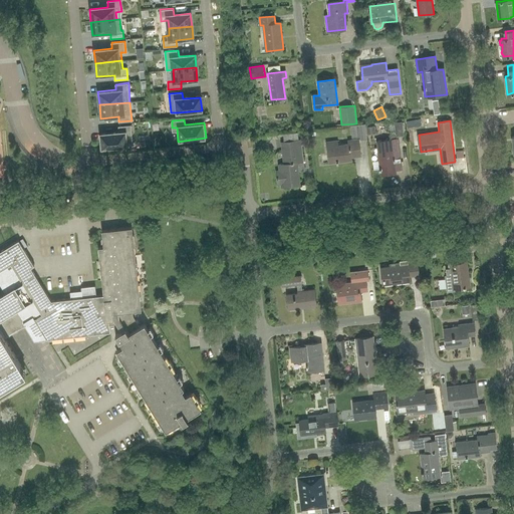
[(403,121),(395,122),(396,134),(404,133),(403,121)]
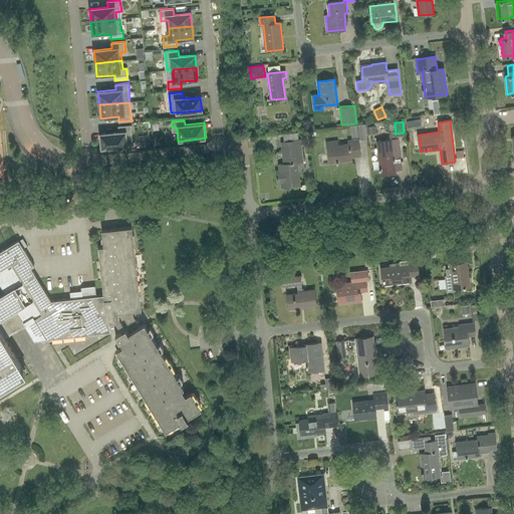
[(365,123),(350,125),(352,137),(360,137),(360,140),(367,139),(365,123)]
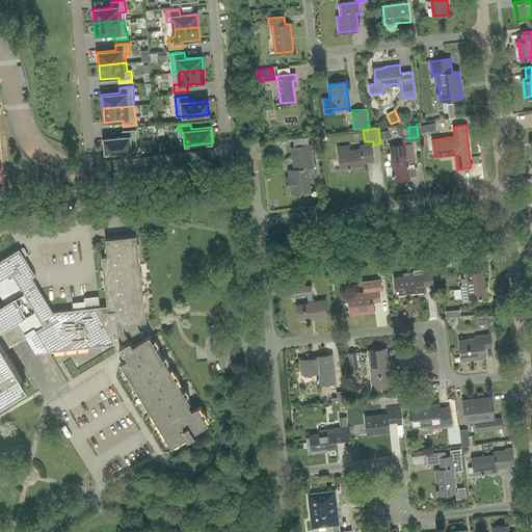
[(124,135),(103,137),(105,154),(133,152),(133,151),(138,150),(136,130),(123,131),(124,135)]
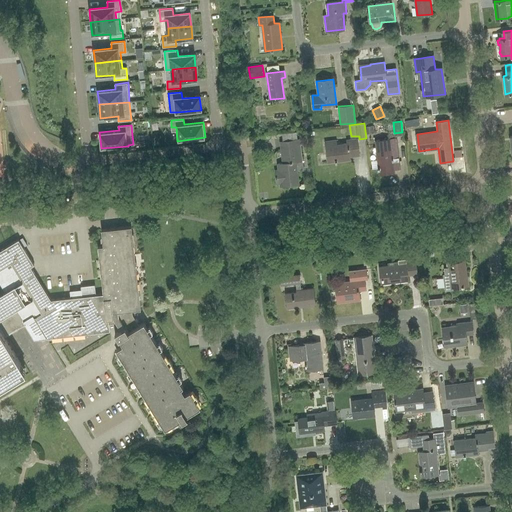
[(373,125),(365,126),(366,134),(374,133),(373,125)]
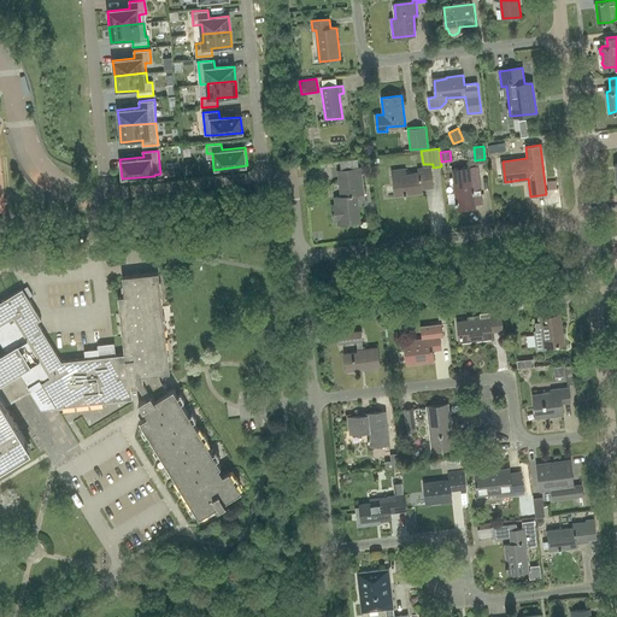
[(476,207),(476,204),(483,203),(482,201),(479,165),(453,169),(458,210),(476,207)]
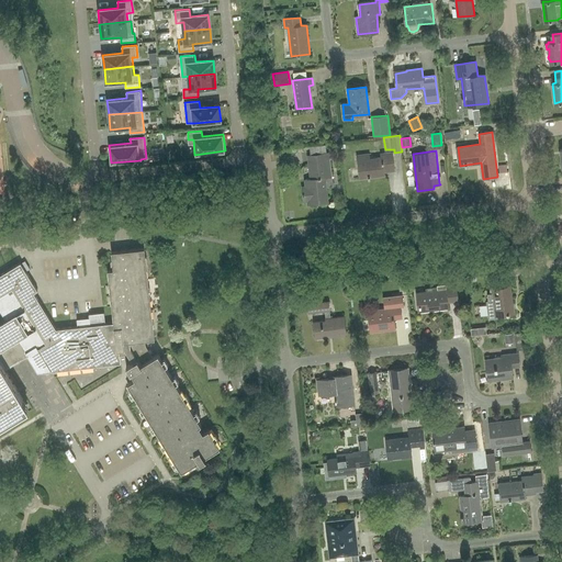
[(382,157),(370,159),(370,154),(358,155),(360,169),(362,169),(363,178),(384,176),(384,171),(395,170),(392,152),(381,154),(382,157)]
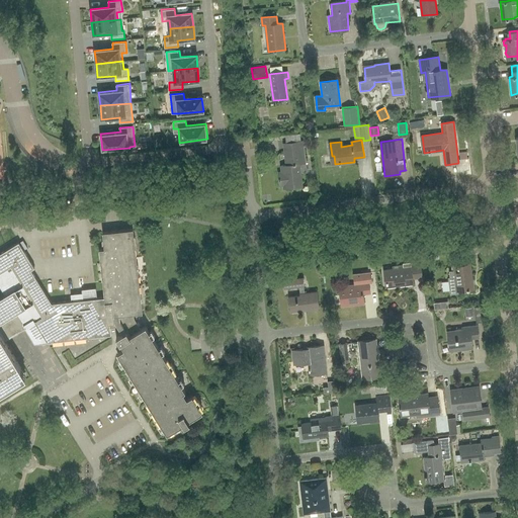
[(285,144),(288,164),(281,165),(282,172),(278,173),(280,186),(283,185),(283,188),(303,186),(299,164),(306,164),(304,141),(285,144)]
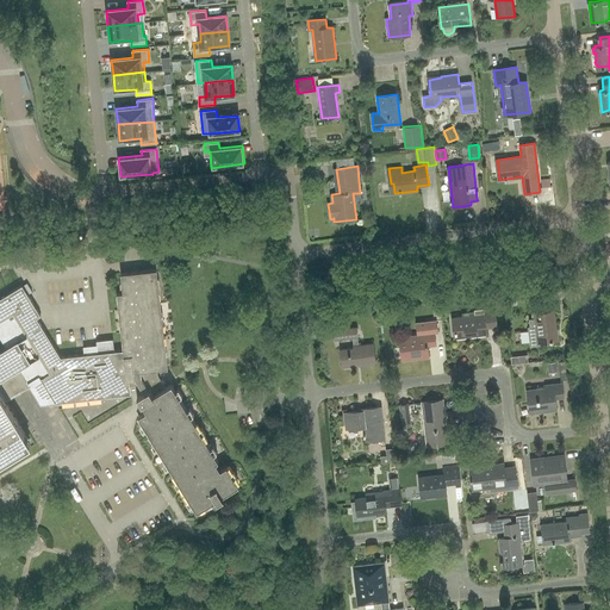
[(0,462),(10,458),(27,446),(32,443),(30,439),(27,435),(14,414),(6,400),(13,397),(30,386),(33,392),(38,388),(44,385),(54,402),(128,393),(128,384),(130,383),(136,383),(143,393),(136,398),(141,405),(142,405),(147,412),(138,417),(198,509),(199,511),(212,503),(216,499),(218,498),(219,500),(225,497),(224,495),(241,484),(228,465),(222,468),(217,461),(219,460),(170,385),(165,388),(156,375),(156,371),(167,368),(156,269),(120,274),(123,293),(116,294),(122,350),(98,353),(97,344),(82,347),(83,355),(60,358),(43,331),(38,323),(36,318),(39,316),(41,316),(29,294),(23,286),(23,285),(22,286),(0,298),(0,337),(6,348),(0,350),(0,462)]
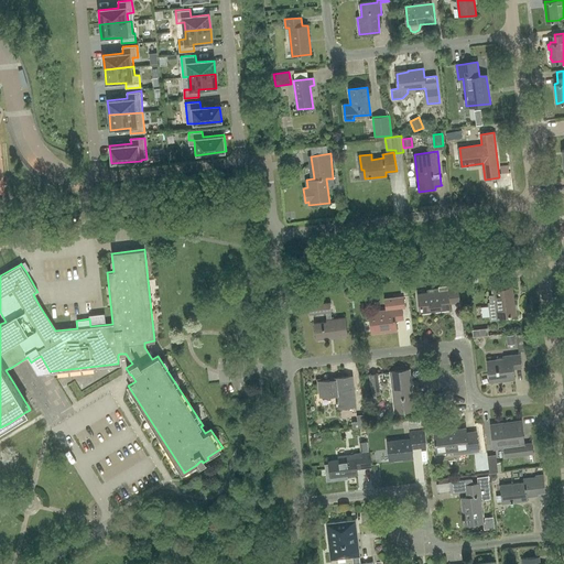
[(25,262),(21,264),(26,272),(30,270),(25,262)]
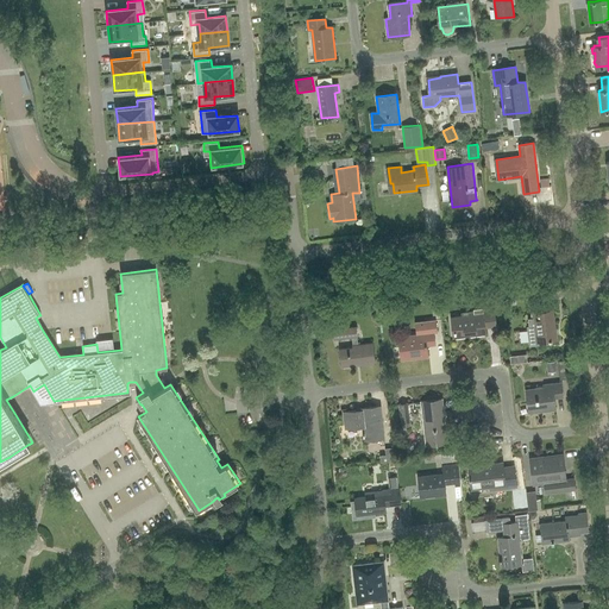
[(539,344),(539,343),(557,340),(553,309),(546,311),(544,299),(531,300),(532,313),(534,313),(535,319),(529,319),(529,326),(528,327),(531,345),(539,344)]
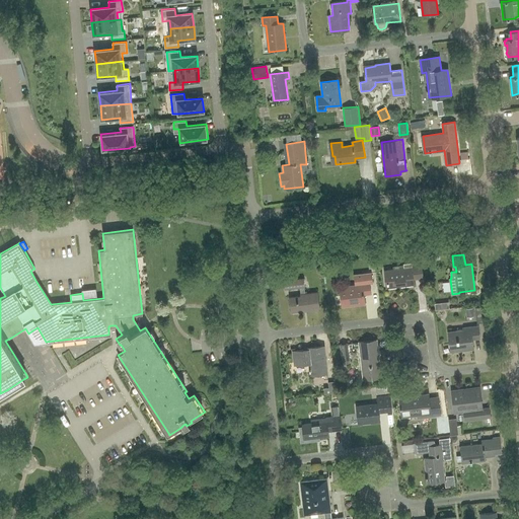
[(412,264),(412,265),(393,268),(394,270),(385,271),(387,288),(414,284),(414,279),(423,278),(421,263),(412,264)]
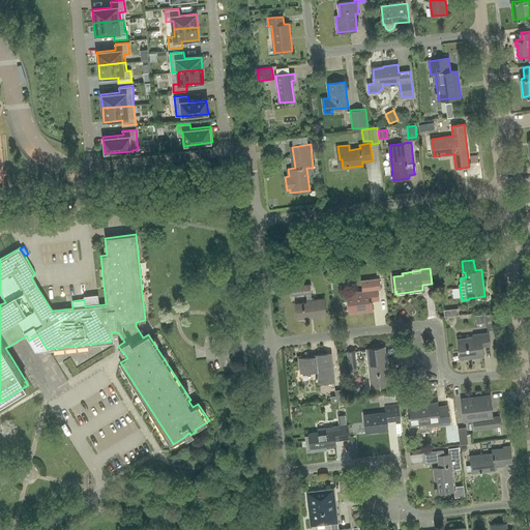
[(349,269),(341,270),(342,278),(350,277),(349,269)]
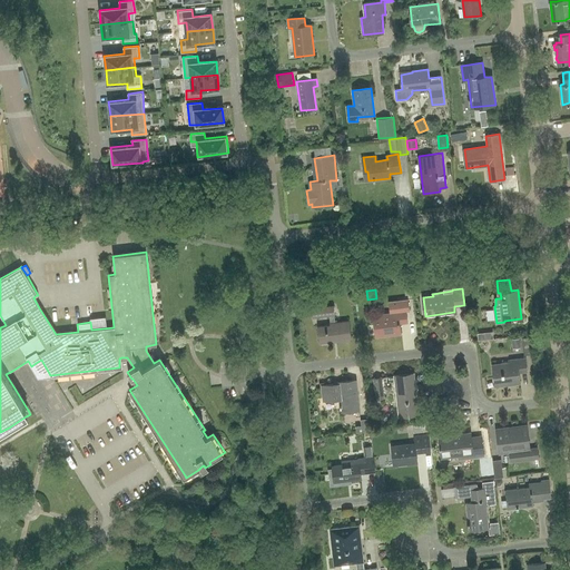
[(373,315),(375,337),(401,334),(400,323),(408,322),(406,312),(410,312),(409,300),(390,302),(391,314),(373,315)]
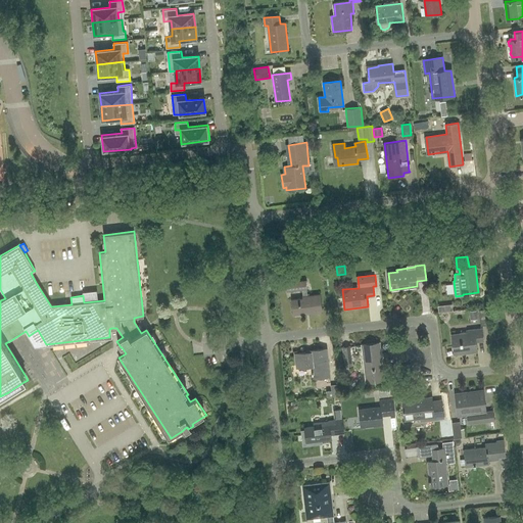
[(287,291),(291,291),(302,289),(303,298),(292,299),(294,316),(322,312),(320,294),(307,296),(306,281),(287,283),(287,291)]
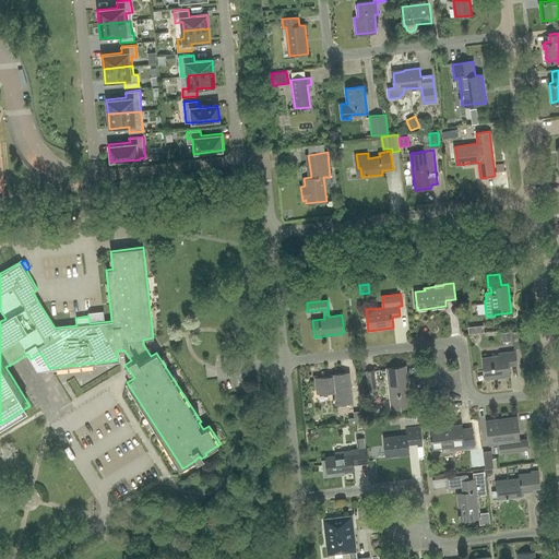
[(500,354),(500,356),(484,358),(486,379),(510,376),(509,365),(516,364),(515,352),(500,354)]
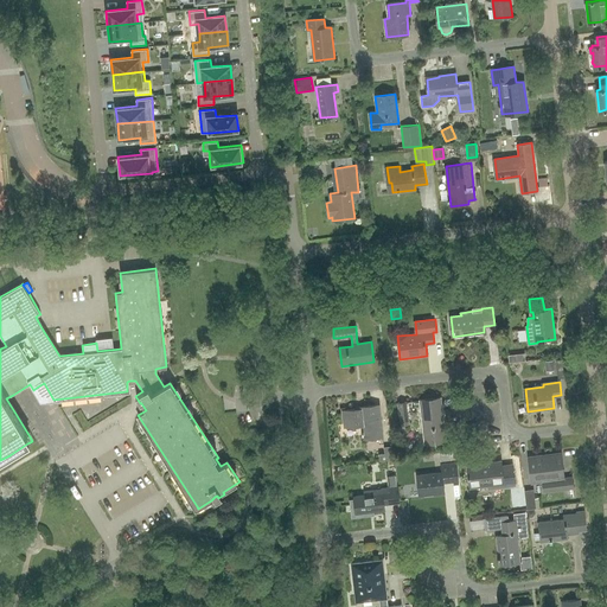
[(447,441),(442,398),(419,401),(425,443),(447,441)]
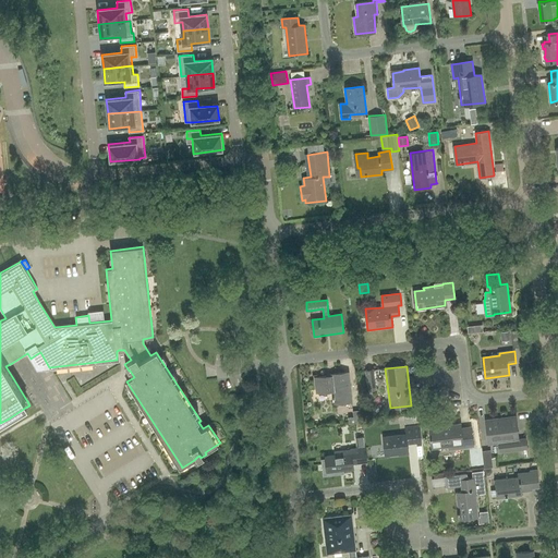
[(376,390),(374,368),(365,370),(367,391),(376,390)]
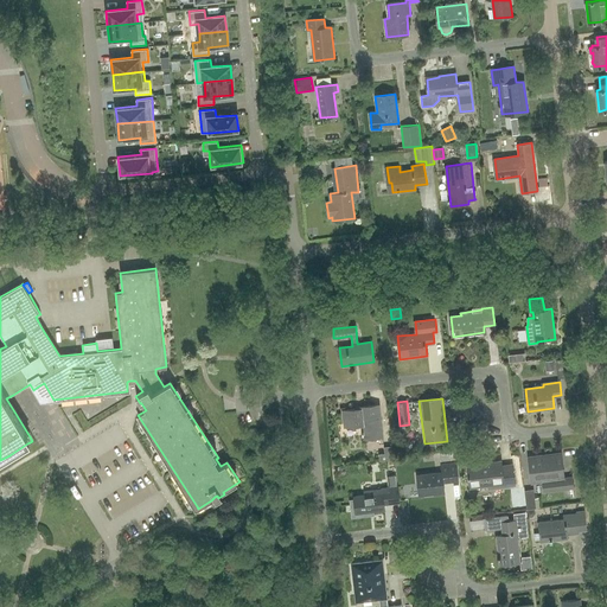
[(359,408),(359,410),(343,411),(345,427),(363,426),(364,439),(383,436),(379,406),(359,408)]
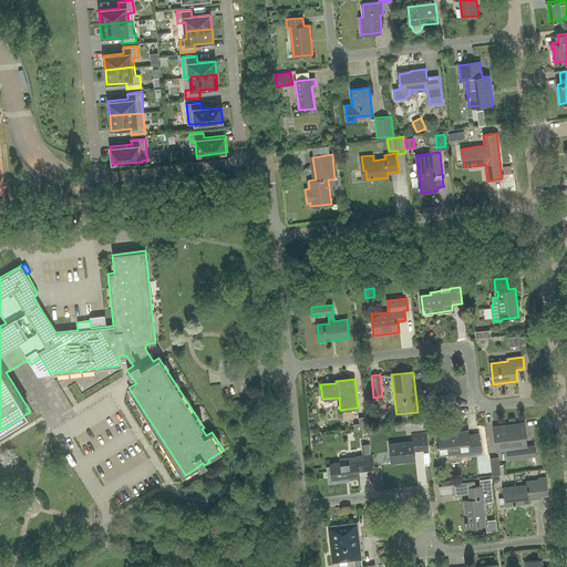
[(356,431),(370,429),(369,416),(360,418),(360,423),(354,424),(356,431)]
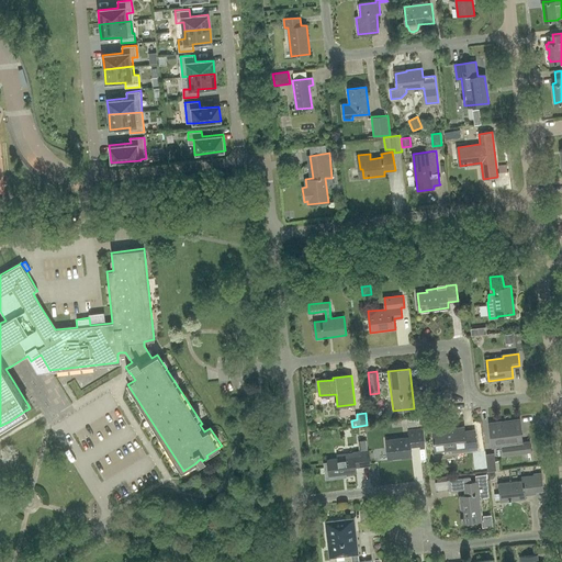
[(493,447),(503,446),(504,454),(530,452),(529,442),(523,444),(519,420),(490,424),(493,447)]
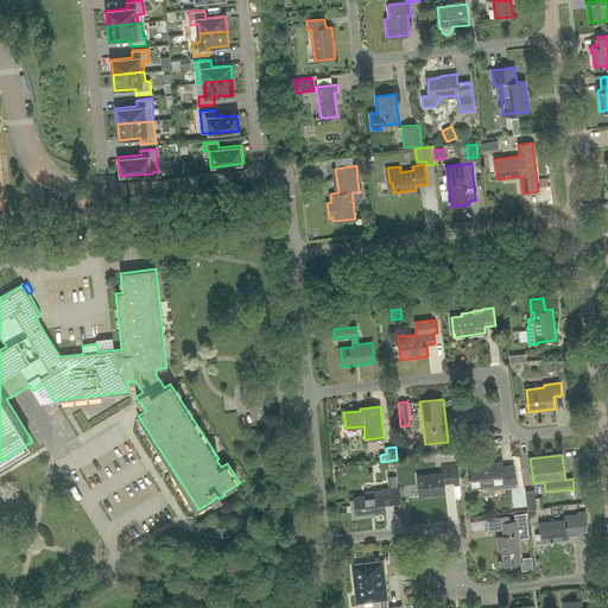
[(470,489),(489,487),(489,489),(515,486),(513,466),(502,467),(502,462),(468,466),(470,489)]
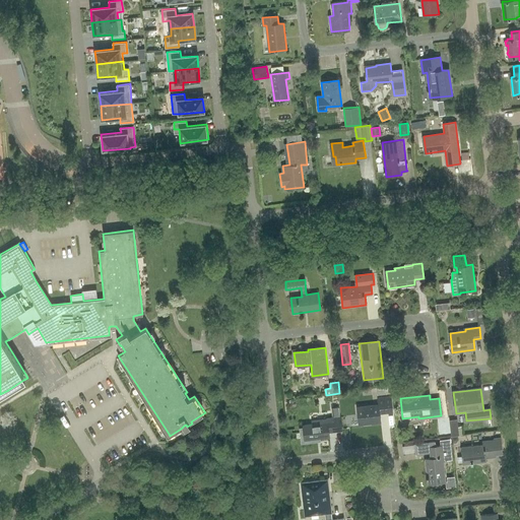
[(391,398),(378,400),(379,405),(358,407),(360,425),(381,421),(380,413),(393,411),(391,398)]
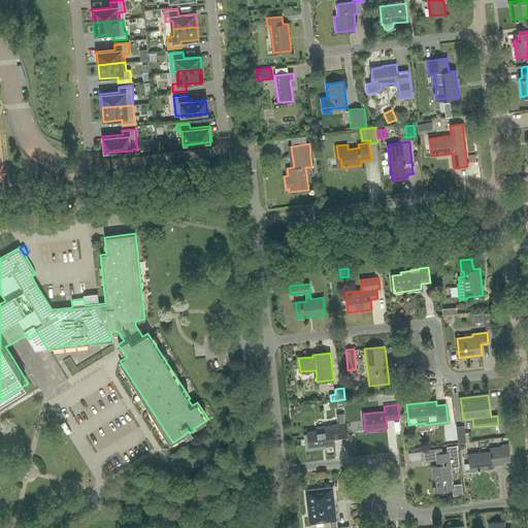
[(308,432),(308,435),(305,436),(306,452),(320,450),(320,446),(334,443),(334,439),(348,437),(345,424),(333,425),(333,426),(318,428),(318,431),(308,432)]
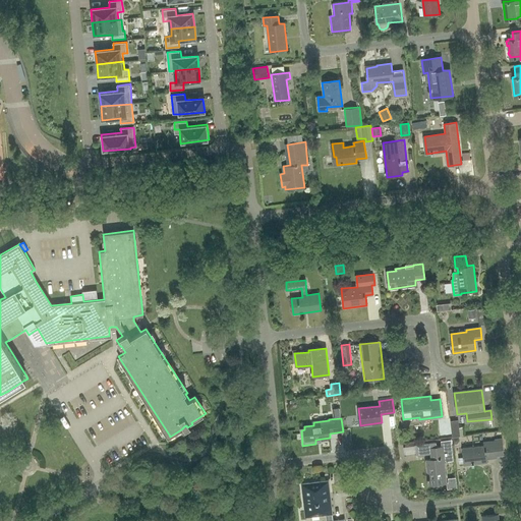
[(467,435),(466,425),(461,425),(461,419),(453,420),(454,436),(467,435)]
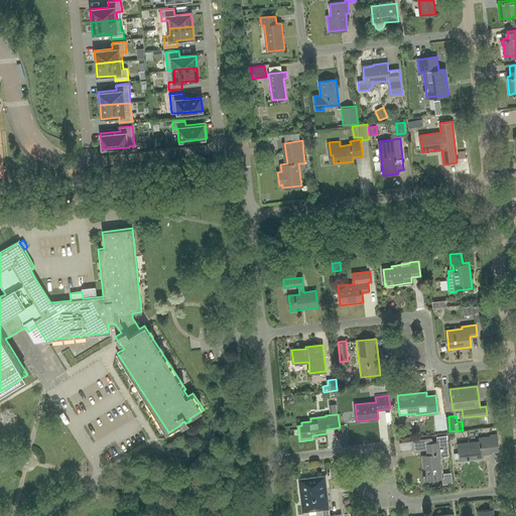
[(448,456),(446,435),(437,436),(437,442),(432,443),(432,438),(411,440),(413,450),(427,448),(427,456),(422,456),(425,480),(442,478),(439,457),(448,456)]
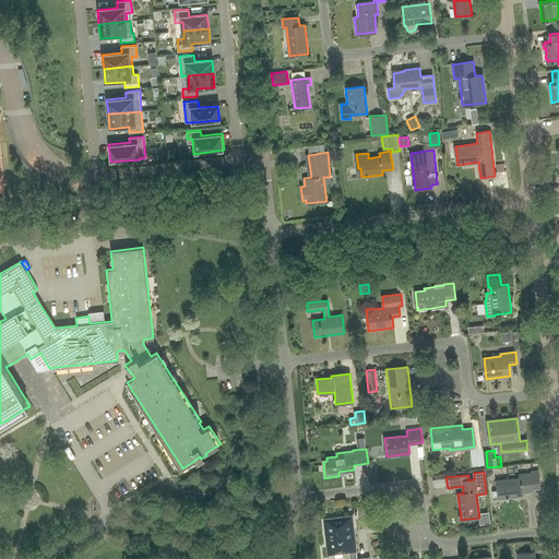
[(522,492),(533,491),(531,473),(520,474),(520,478),(497,482),(498,490),(501,489),(502,498),(523,496),(522,492)]
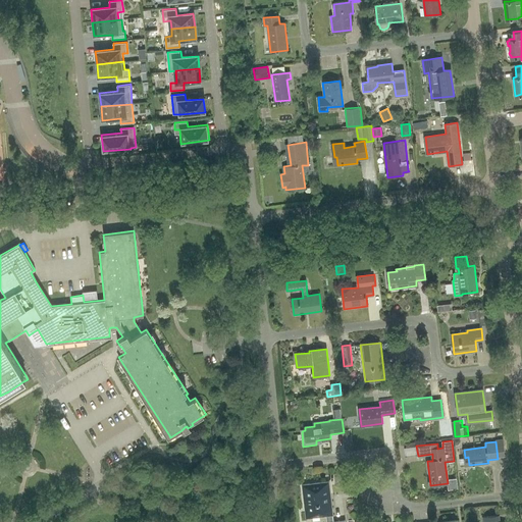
[(302,484),(306,519),(326,517),(327,521),(326,521),(346,521),(346,520),(334,521),(329,481),(302,484)]
